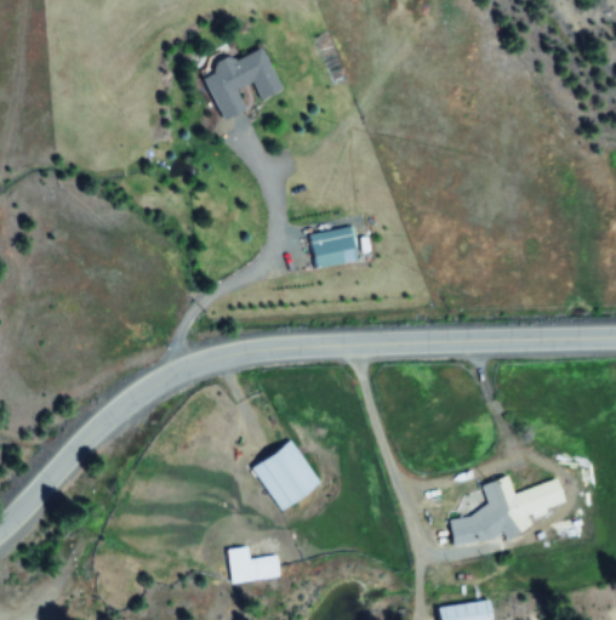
[(284,91),(262,46),(203,75),(226,120),(247,109),(238,90),(255,83),(263,101),(284,91)]
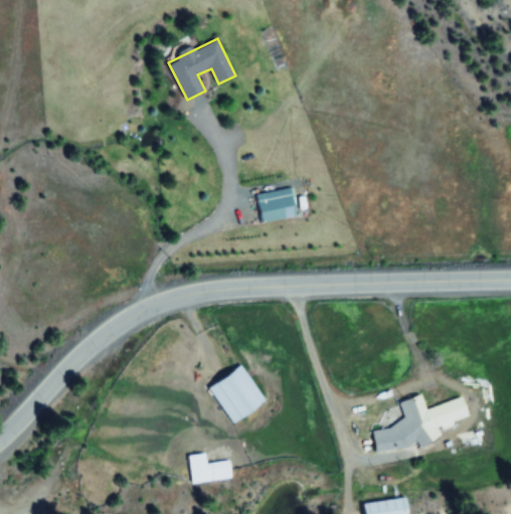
[(263,223),(297,216),(291,188),(258,195),(263,223)]
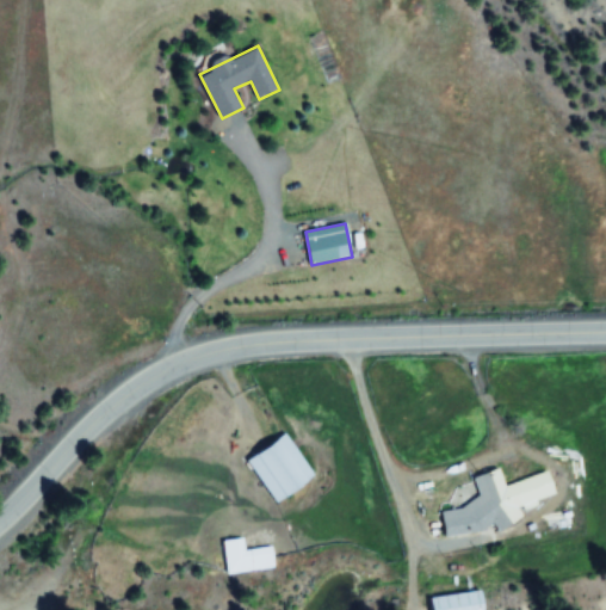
[(317,478),(289,432),(248,457),(277,503),(317,478)]
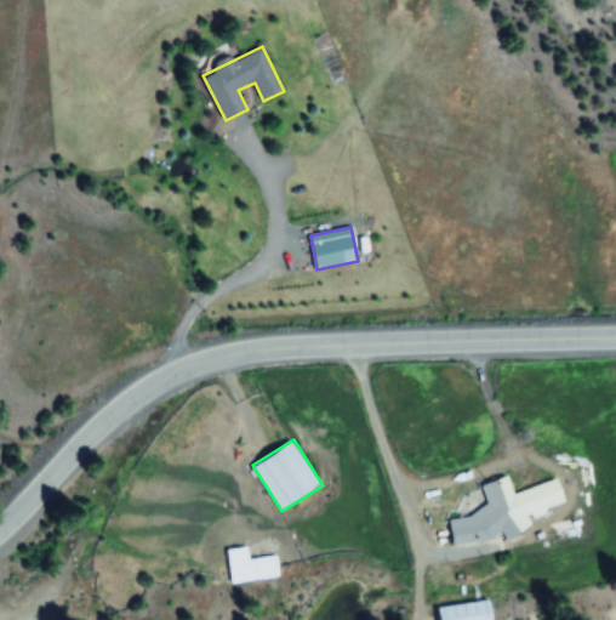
[(456,549),(536,527),(532,513),(565,505),(559,481),(513,491),(509,476),(483,483),(489,508),(449,519),(456,549)]
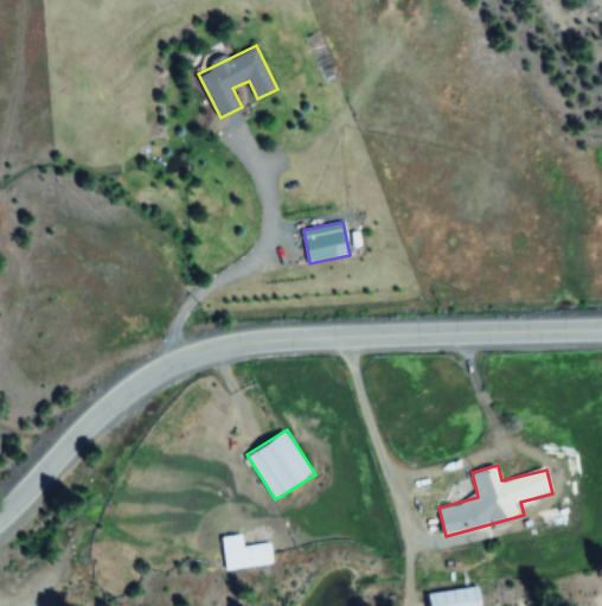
[(226,569),(275,565),(273,542),(245,546),(244,534),(223,536),(226,569)]
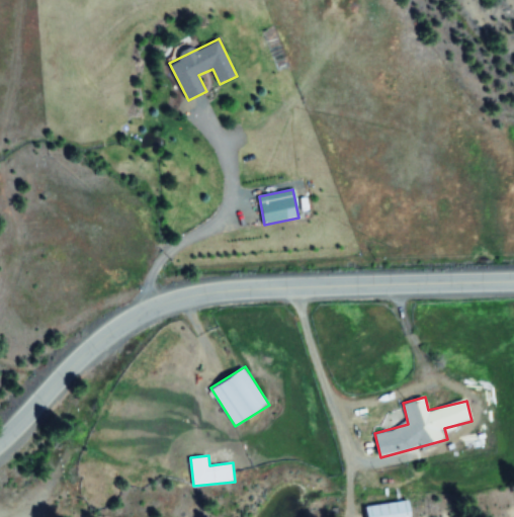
[(365,506),(366,516),(411,516),(409,500),(365,506)]
